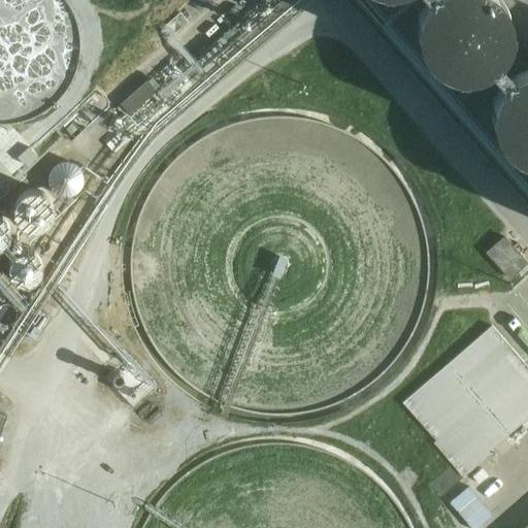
[(527,66),(509,47),(510,45),(513,37),(514,29),(513,21),(510,13),(507,5),(503,0),(420,0),(429,10),(428,13),(426,21),(425,29),(426,36),(428,44),(431,52),(435,58),(441,63),(448,68),(455,71),(462,73),(470,74),(479,73),(483,72),(503,97),(501,101),(499,108),(499,117),(499,124),(501,132),(504,139),(509,145),(515,151),(521,155),(527,158),(527,66)]
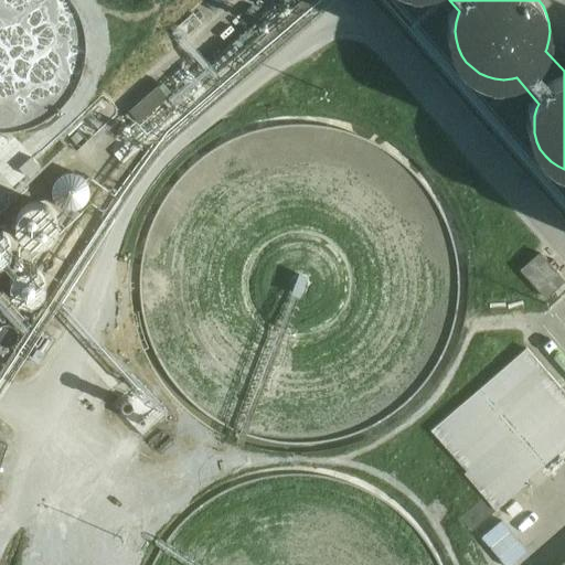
[(85,164),(94,172),(108,153),(99,147),(85,164)]
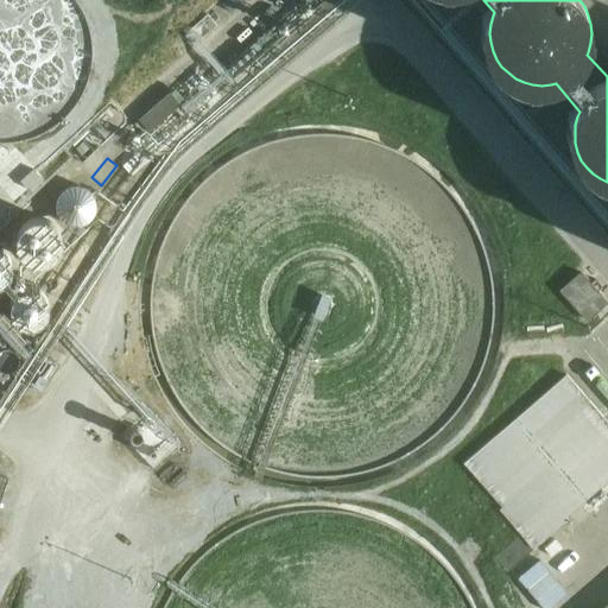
[(70,274),(90,274),(92,240),(71,239),(70,274)]
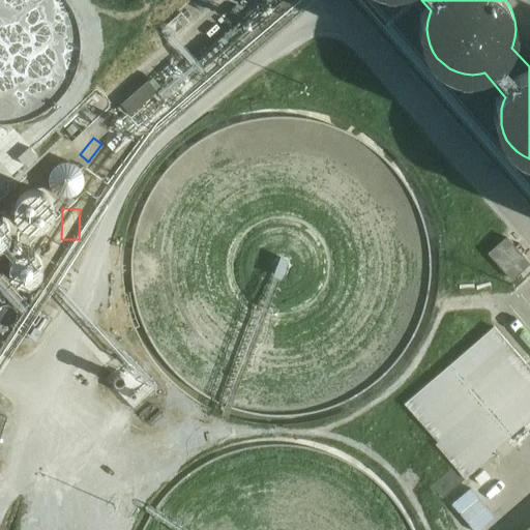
[(511,280),(529,264),(506,238),(489,254),(511,280)]
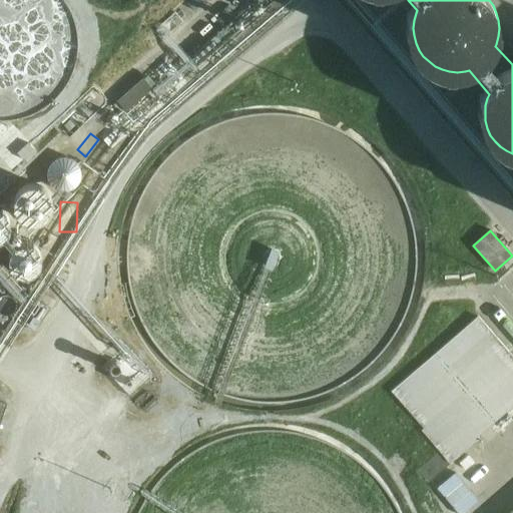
[(0,242),(0,272),(13,287),(27,274),(0,242)]
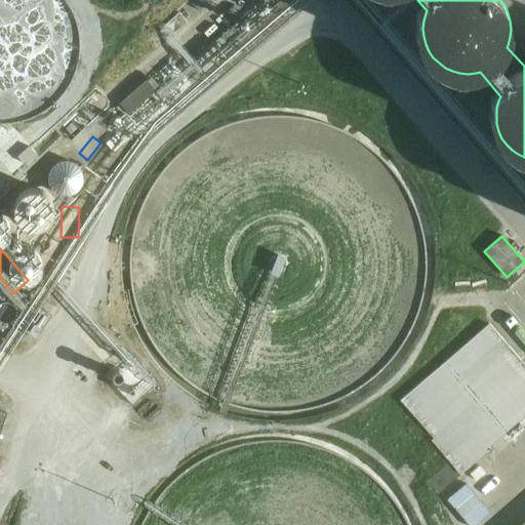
[(400,401),(466,471),(524,415),(524,360),(487,320),(400,401)]
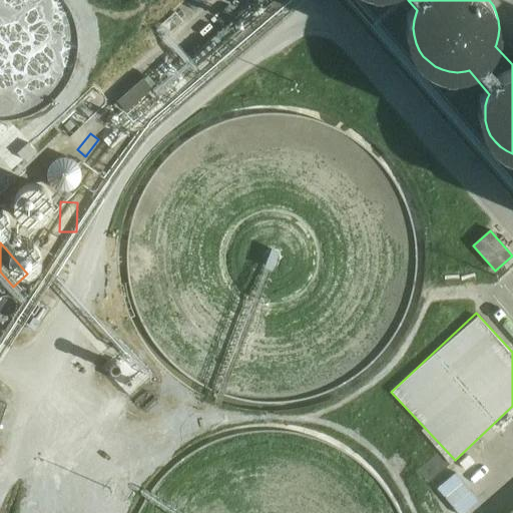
[(460,512),(478,495),(453,468),(435,485),(460,512)]
